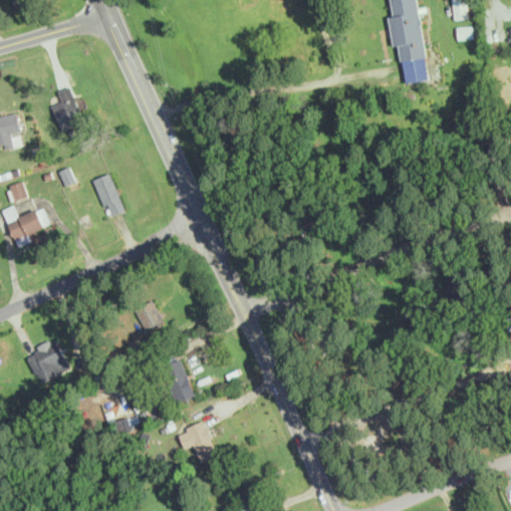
[(10,0),(12,9),(29,6),(27,0),(10,0)]
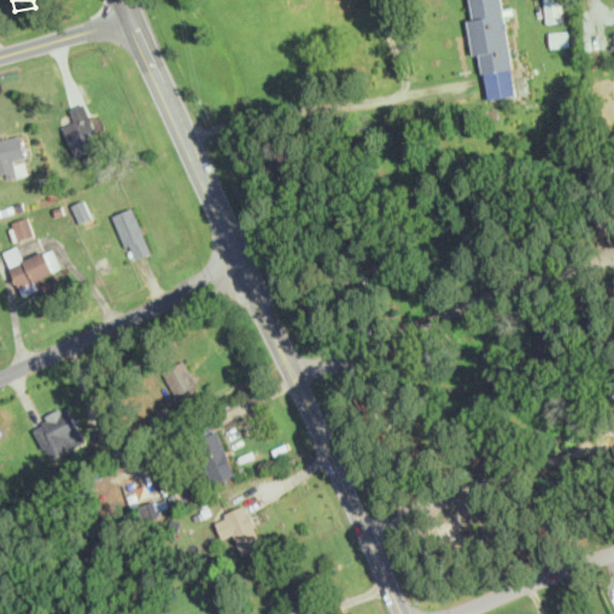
[(484,101),(514,98),(500,0),(467,0),(471,22),(466,23),(471,57),(478,56),(484,101)]
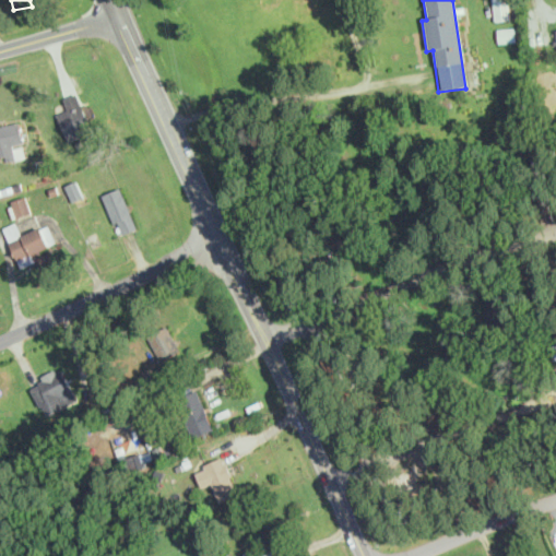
[(489,0),(492,23),(508,21),(506,0),(489,0)]
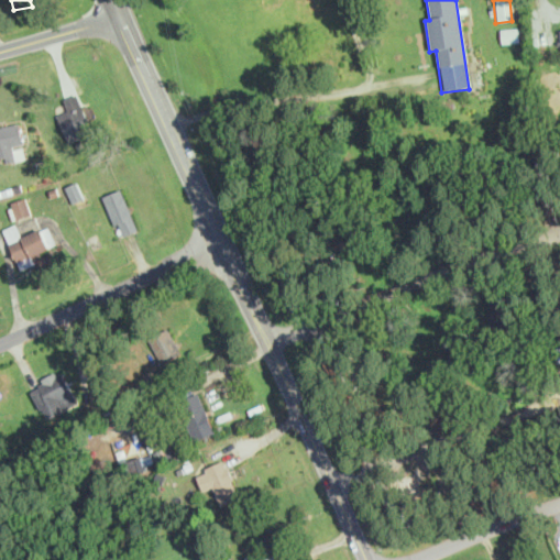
[(498,31),(500,45),(517,43),(516,30),(498,31)]
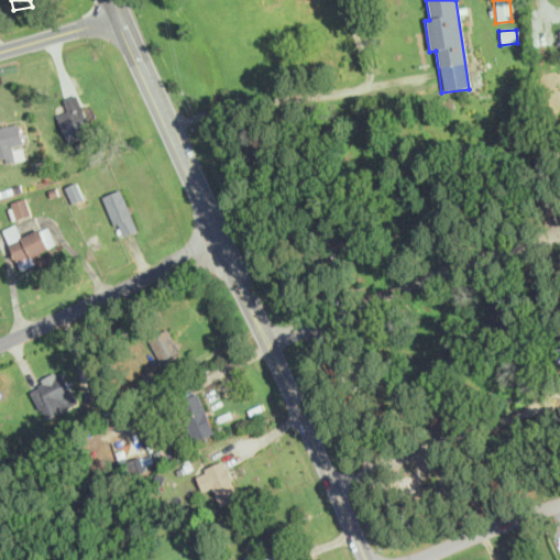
[(55,117),(66,144),(91,133),(76,96),(62,101),(66,112),(55,117)]
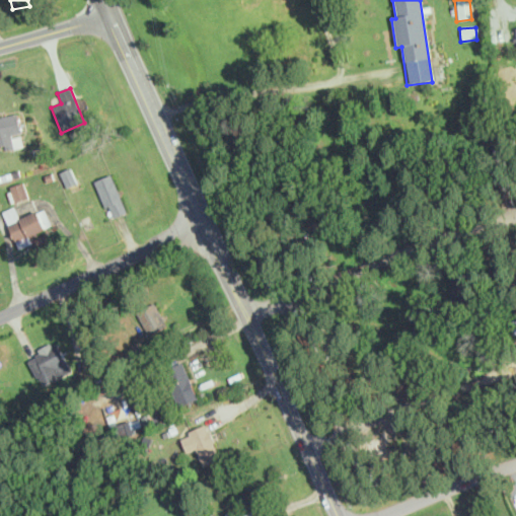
[(0,152),(22,146),(15,117),(0,120),(0,152)]
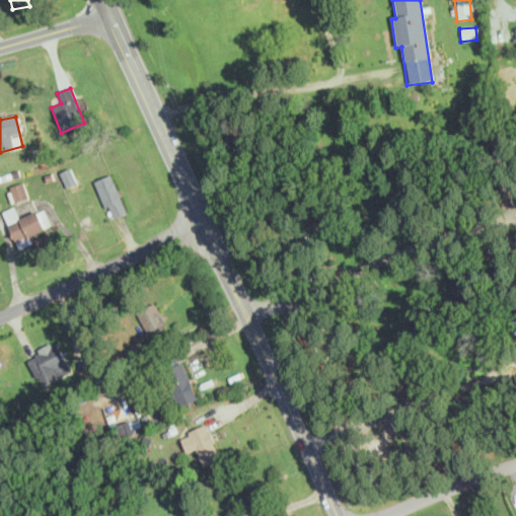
[(75,185),(69,169),(58,173),(65,190),(75,185)]
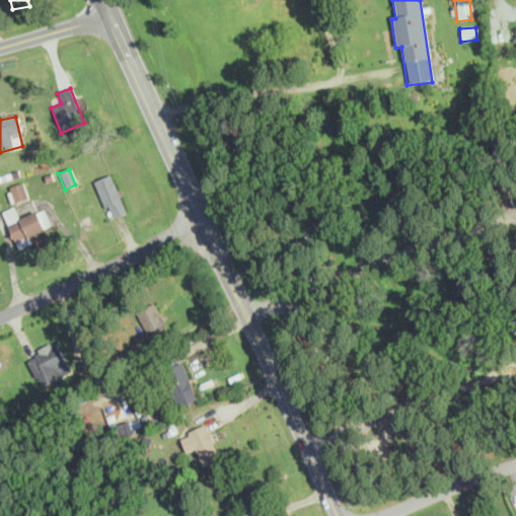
[(92,183),(108,220),(126,213),(109,176),(92,183)]
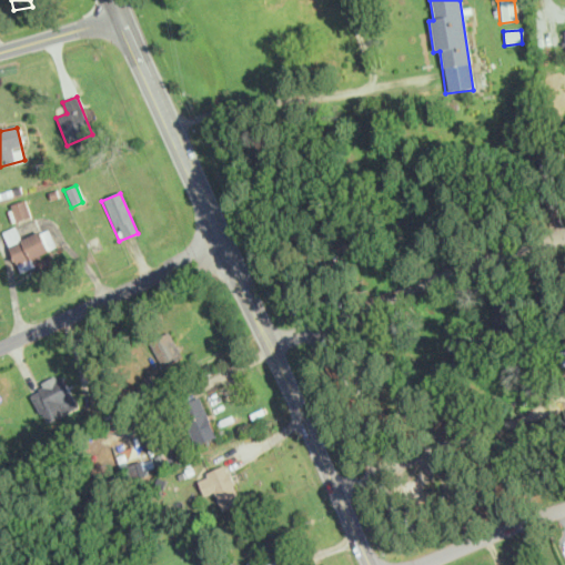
[(30,219),(26,202),(8,207),(12,223),(30,219)]
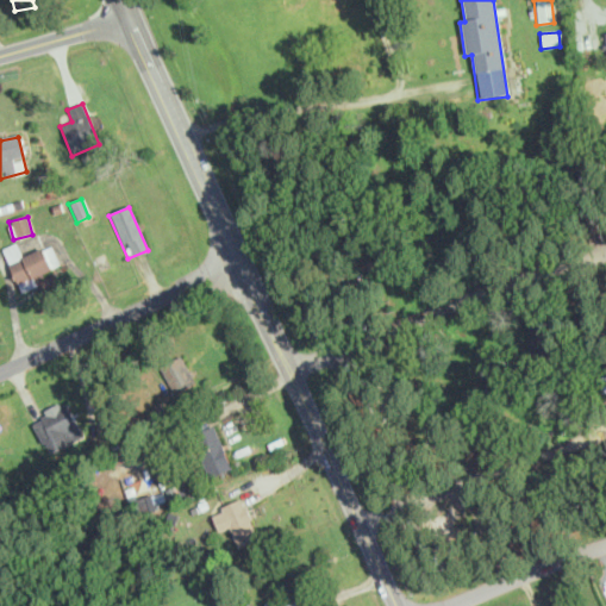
[(19,295),(39,287),(36,276),(57,268),(50,245),(20,257),(16,247),(2,251),(19,295)]
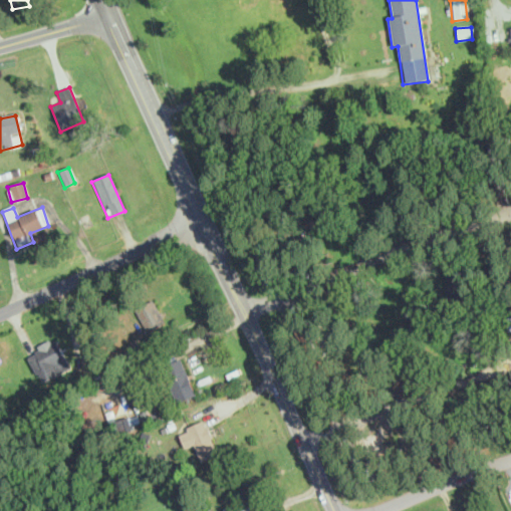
[(145,334),(164,325),(153,302),(134,311),(145,334)]
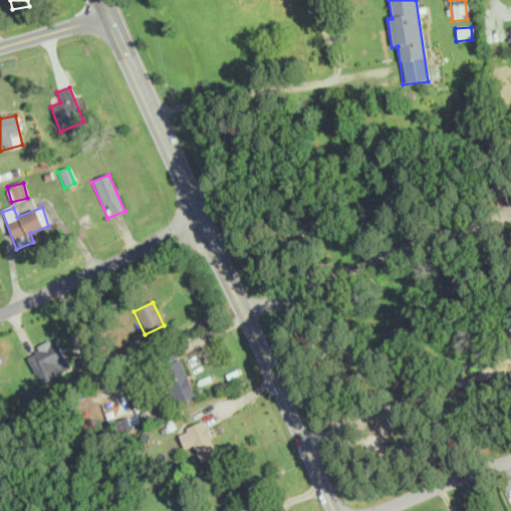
[(39,385),(69,369),(54,341),(25,356),(39,385)]
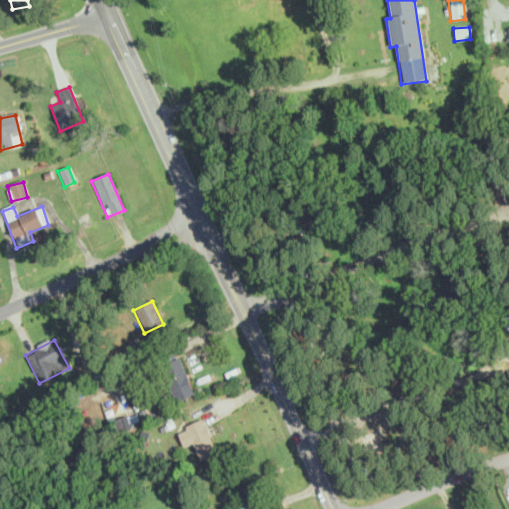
[(173,403),(192,397),(181,359),(161,365),(173,403)]
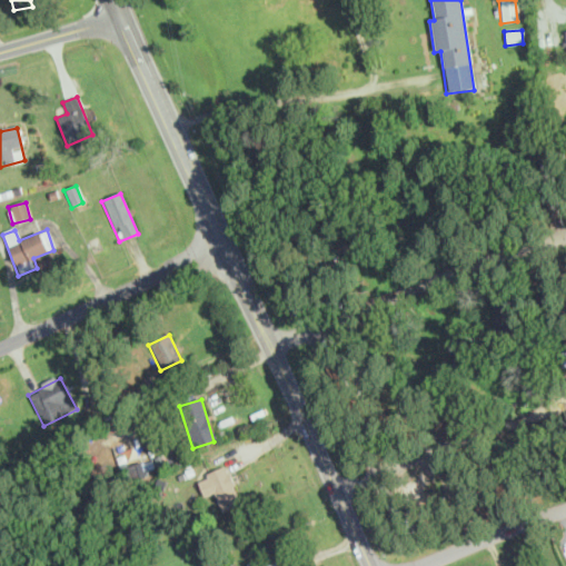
[(144,476),(137,464),(121,473),(127,484),(144,476)]
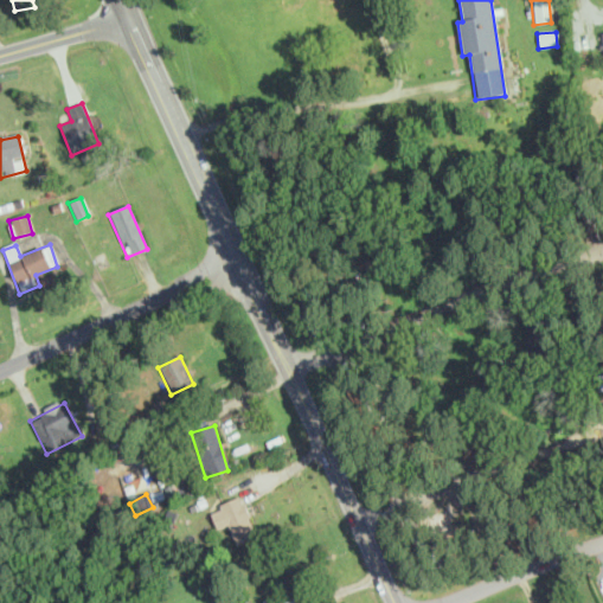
[(255,540),(242,498),(220,505),(233,547),(255,540)]
